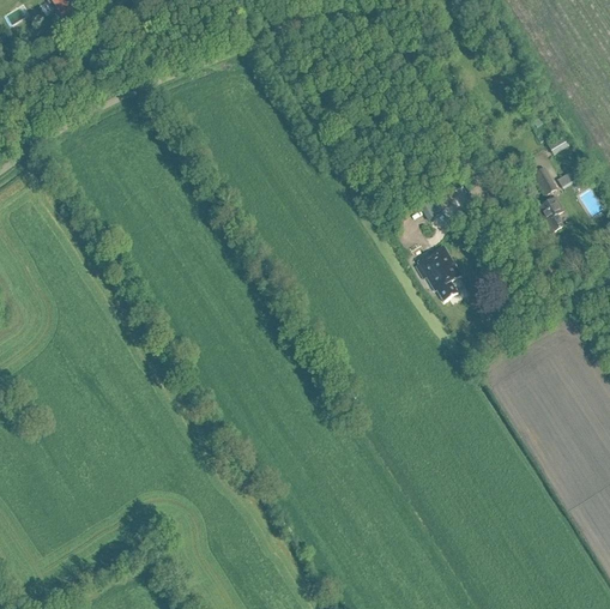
[(65,22),(77,14),(68,1),(70,0),(46,0),(56,18),(60,16),(65,22)]
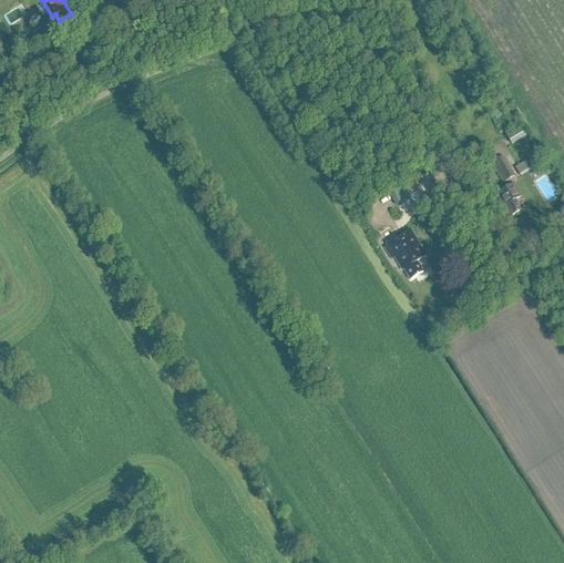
[(500,136),(504,144),(518,135),(513,129),(500,136)]
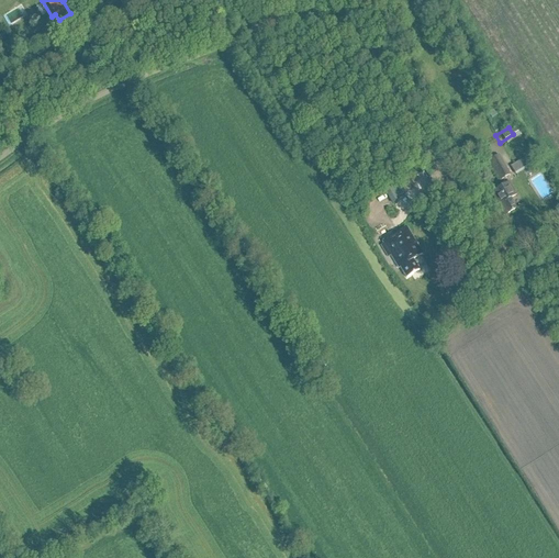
[(495,178),(505,173),(494,153),(484,159),(495,178)]
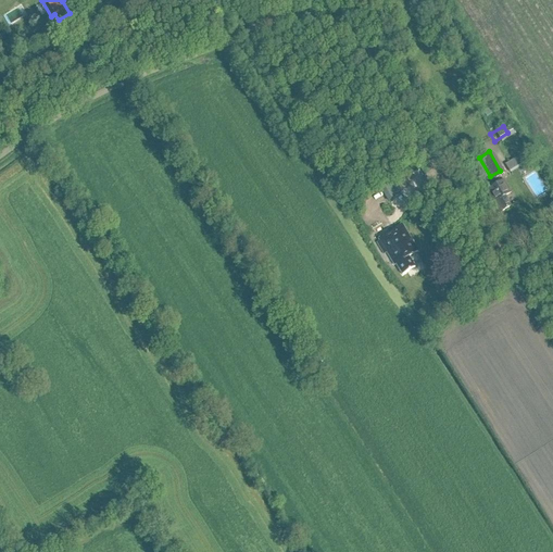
[(517,152),(502,161),(507,170),(522,161),(517,152)]
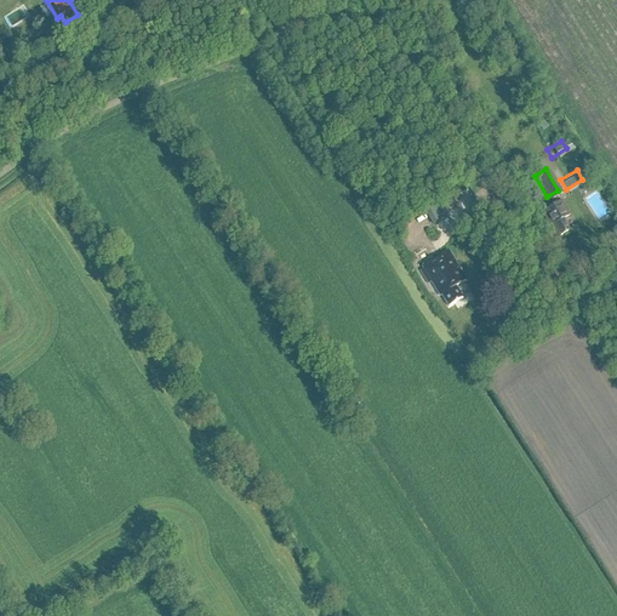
[(558,217),(566,212),(558,199),(538,211),(550,233),(554,231),(556,234),(565,228),(558,217)]
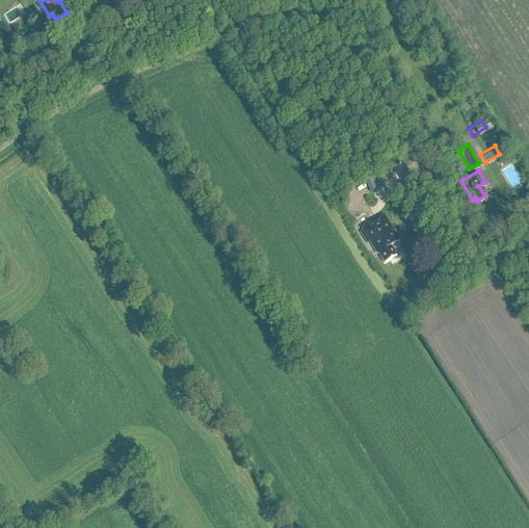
[(388,243),(397,238),(381,211),(364,221),(366,225),(360,228),(373,252),(375,251),(381,261),(394,254),(388,243)]
